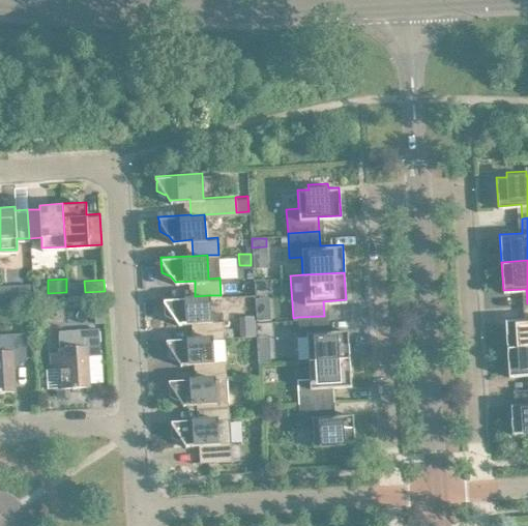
[(29,282),(16,283),(17,297),(30,296),(29,282)]
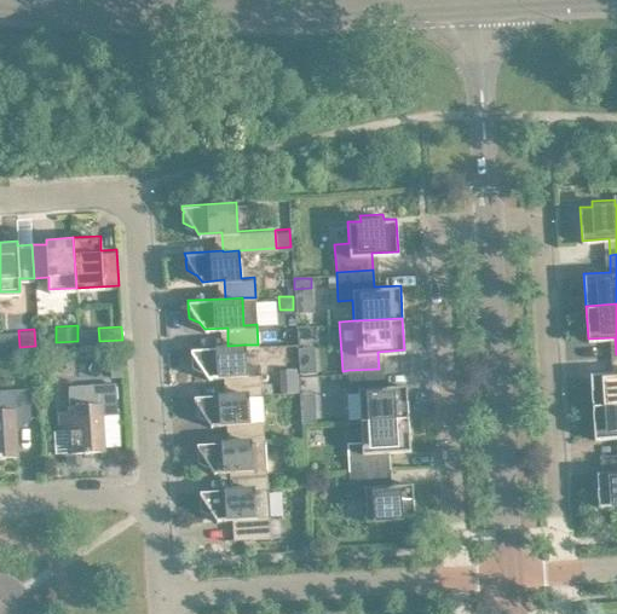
[(230,375),(231,393),(248,392),(261,392),(260,372),(247,372),(246,363),(244,345),(228,346),(190,348),(190,352),(192,354),(191,354),(191,365),(201,369),(202,369),(207,377),(209,376),(230,375)]
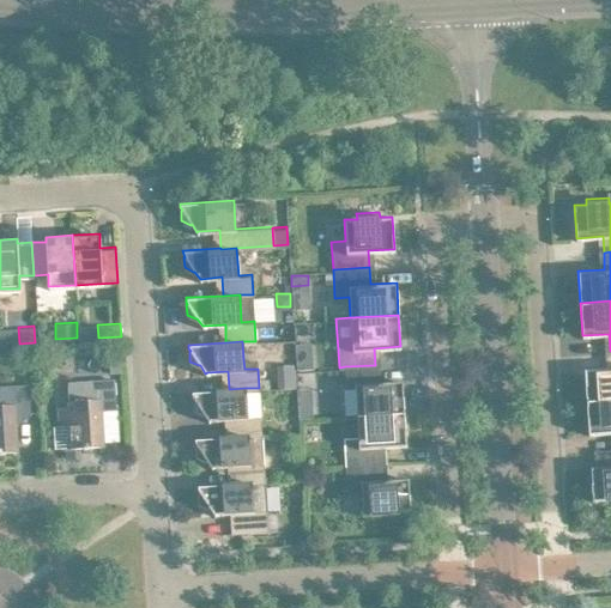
[(584,369),(586,401),(610,399),(610,350),(610,351),(610,366),(584,369)]
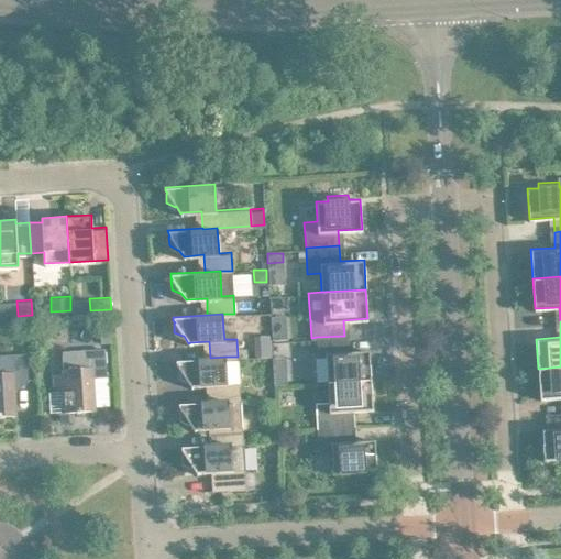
[(109,322),(99,324),(100,340),(110,340),(109,322)]
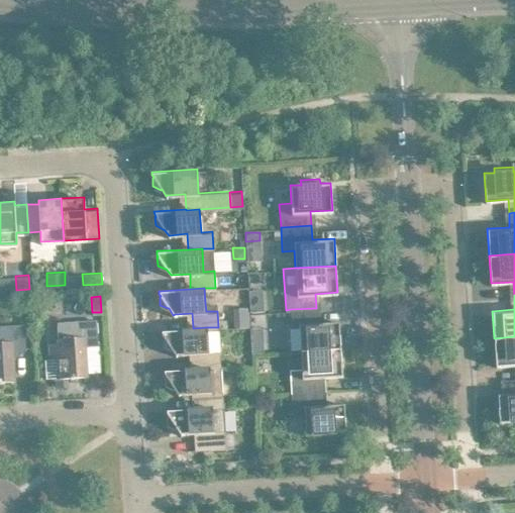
[(216,302),(205,303),(206,311),(217,311),(216,302)]
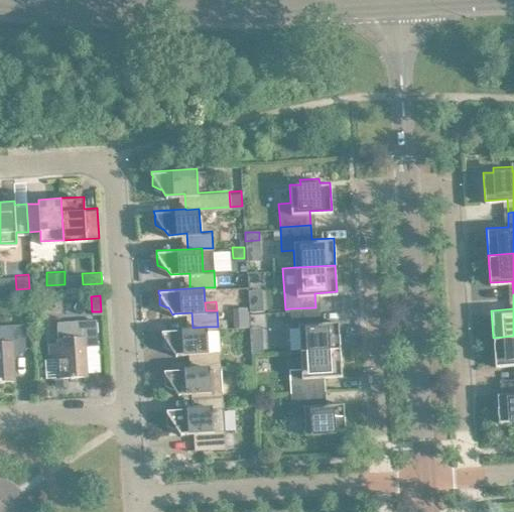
[(298,323),(299,349),(340,347),(339,320),(316,322),(315,307),(290,308),(291,323),(298,323)]
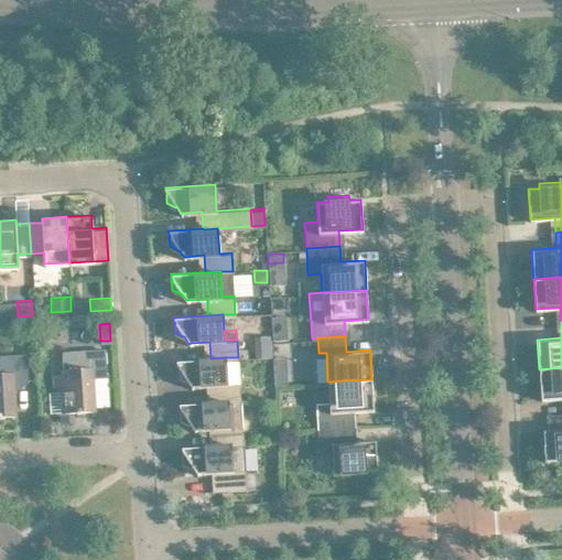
[(63,372),(53,373),(54,389),(64,389),(65,409),(65,410),(68,410),(76,410),(80,410),(80,409),(94,409),(92,376),(107,375),(105,347),(74,348),(62,350),(63,367),(63,372)]
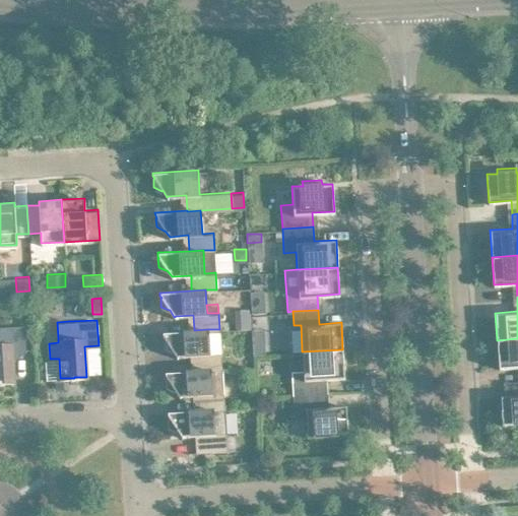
[(11,350),(25,349),(23,324),(0,325),(0,383),(1,383),(1,382),(13,381),(11,350)]
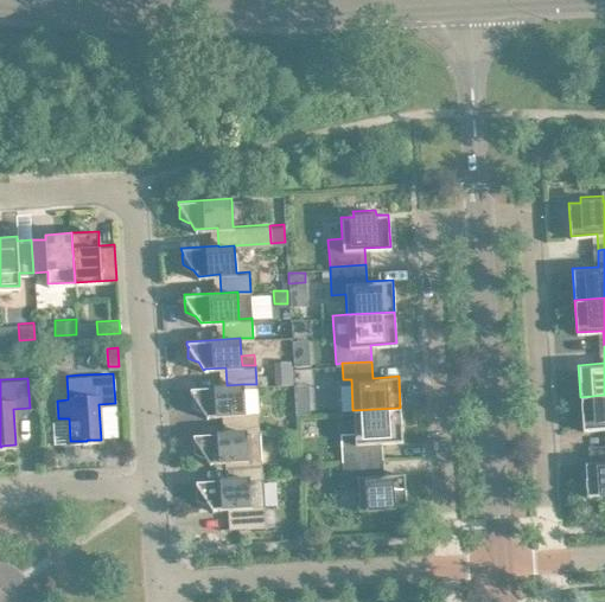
[(228,414),(229,431),(259,430),(258,411),(244,411),(243,384),(227,385),(190,388),(190,391),(191,394),(190,394),(191,404),(199,409),(201,408),(207,416),(208,415),(228,414)]
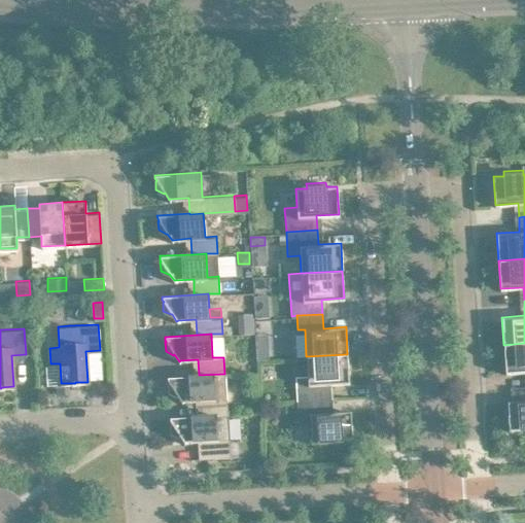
[(524,371),(524,343),(503,345),(505,372),(524,371)]
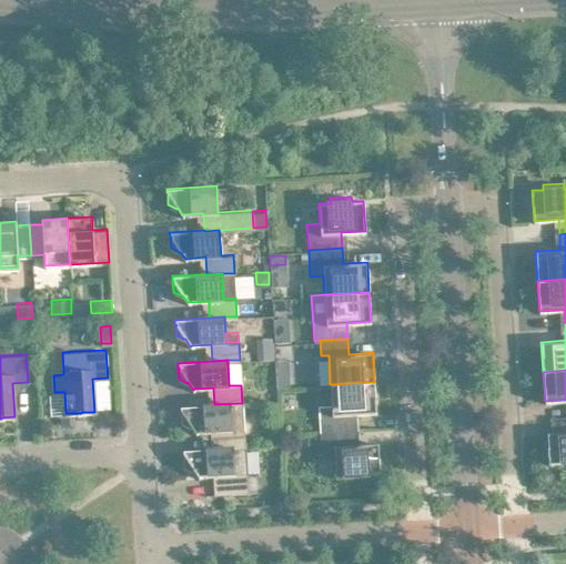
[(317,404),(320,431),(353,429),(352,413),(376,412),(374,382),(330,384),(331,404),(317,404)]
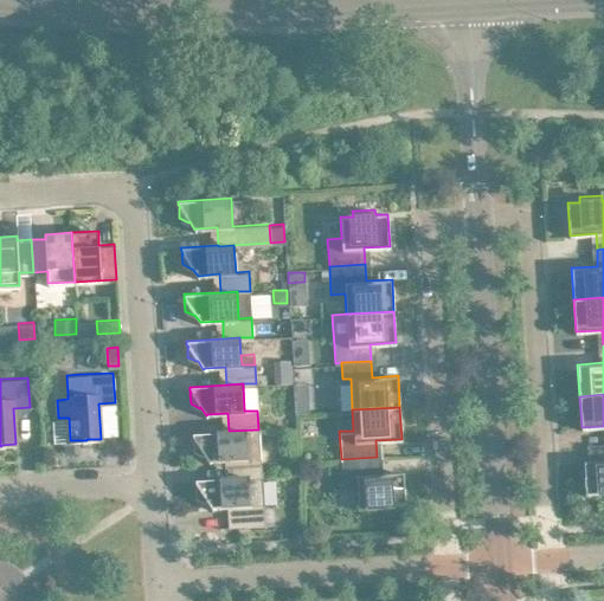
[(231,459),(232,477),(248,477),(261,476),(258,430),(229,431),(192,433),(192,437),(193,439),(193,440),(193,450),(203,454),(204,453),(209,461),(210,460),(231,459)]
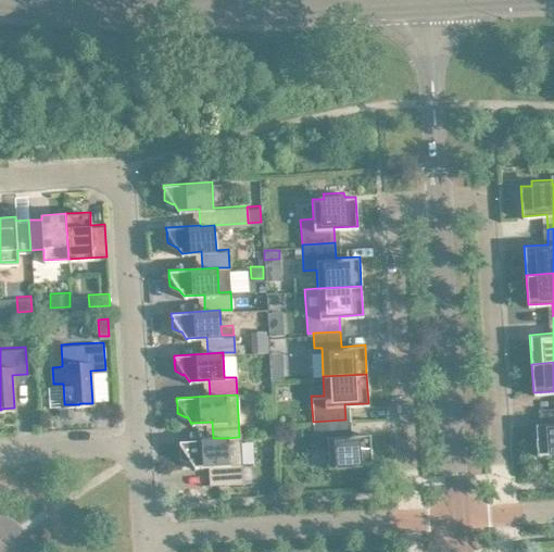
[(64,404),(58,405),(58,414),(67,414),(67,404),(64,404)]
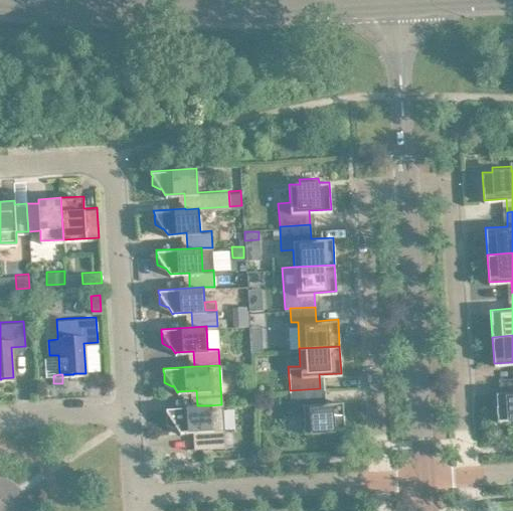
[(320,388),(290,390),(291,413),(303,413),(304,431),(344,429),(343,401),(321,402),(320,388)]
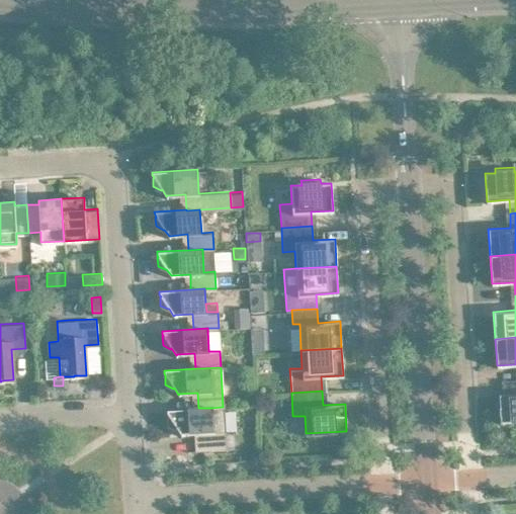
[(515,393),(498,394),(500,422),(515,420),(515,393)]
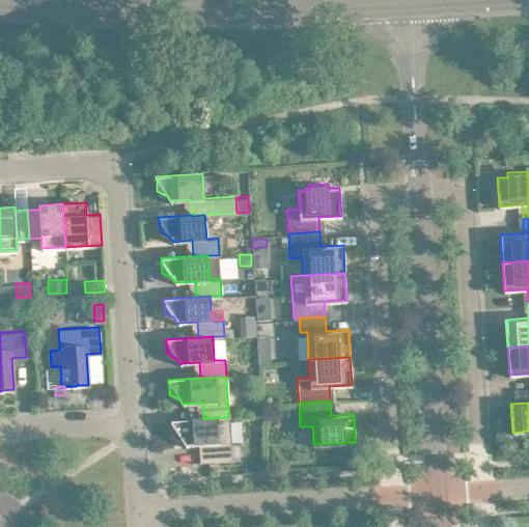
[(203,418),(171,420),(171,423),(172,425),(171,426),(172,435),(179,439),(181,438),(186,445),(187,444),(204,443),(205,459),(200,460),(200,461),(231,459),(230,441),(219,441),(217,418),(203,418)]
